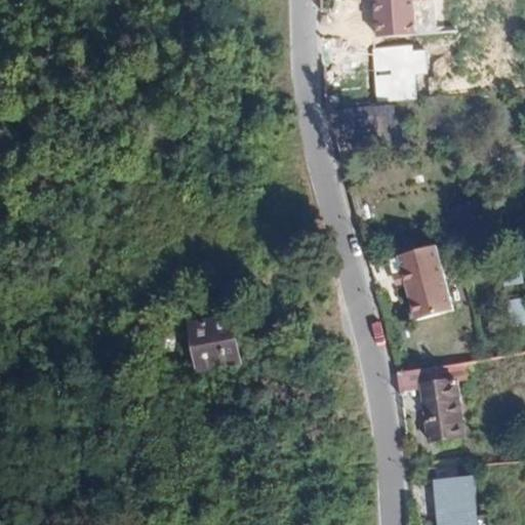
[(374,0),(377,35),(415,33),(413,3),(435,1),(434,0),(374,0)]
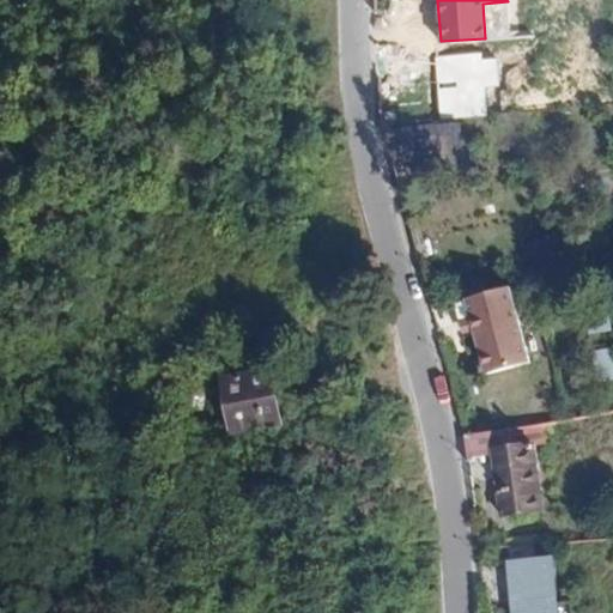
[(483,60),(481,53),(436,55),(438,115),(453,114),(453,119),(487,116),(485,87),(499,86),(498,60),(483,60)]
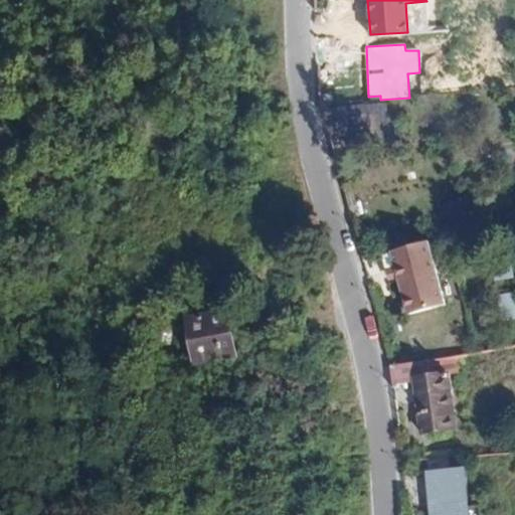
[(445,302),(426,239),(389,249),(406,312),(445,302)]
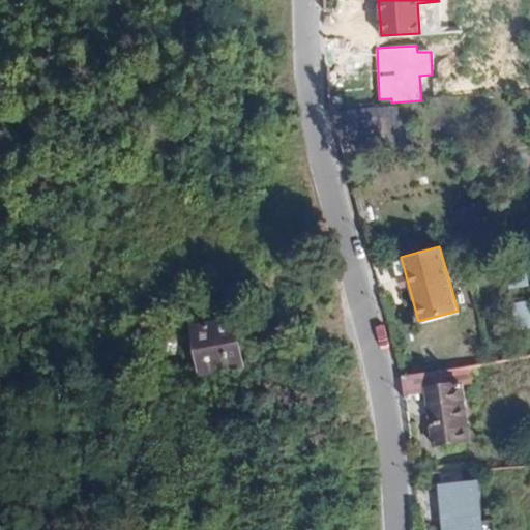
[(527,285),(523,260),(505,262),(509,287),(527,285)]
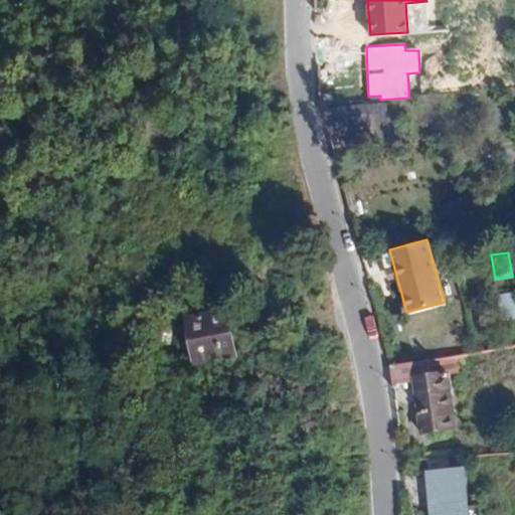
[(514,318),(514,298),(514,293),(498,295),(501,320),(514,318)]
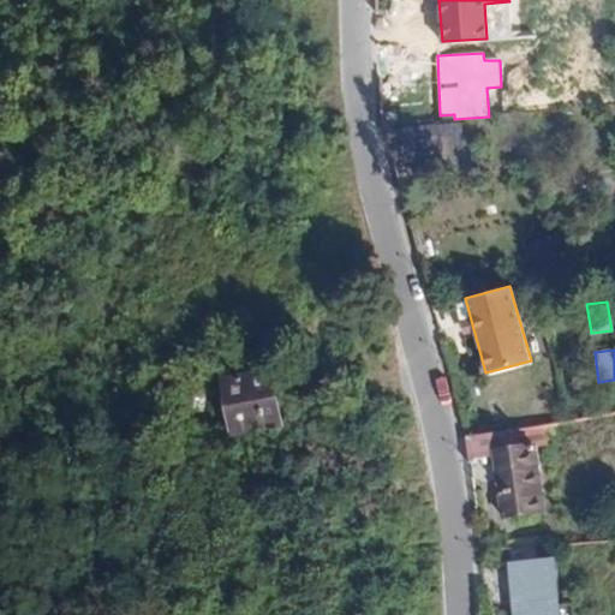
[(284,421),(269,370),(224,383),(238,434),(284,421)]
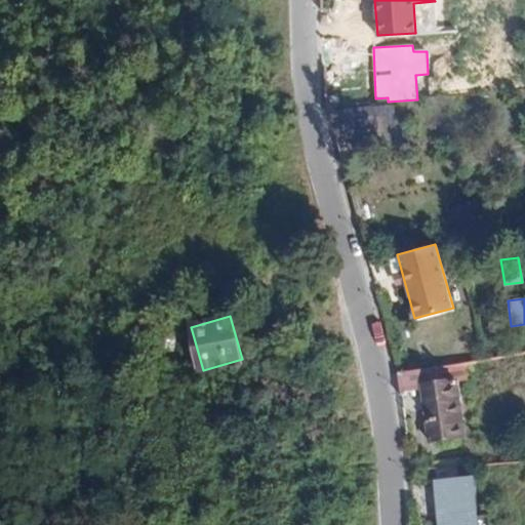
[(437,366),(398,374),(400,395),(422,393),(429,441),(458,438),(450,379),(439,382),(437,366)]
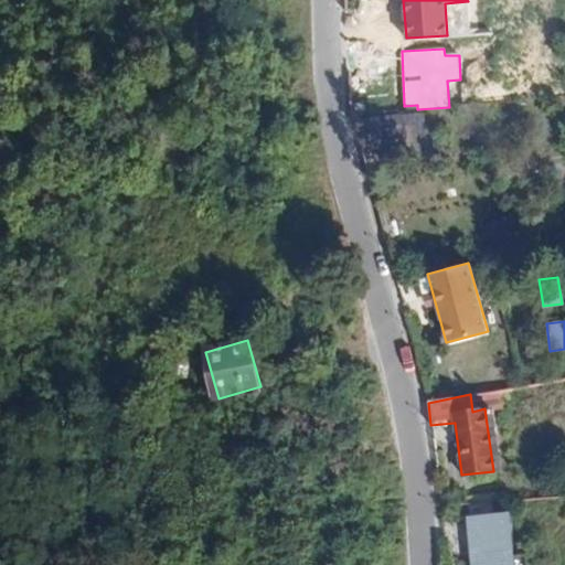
[(491,564),(514,562),(510,518),(472,522),(476,564),(491,564)]
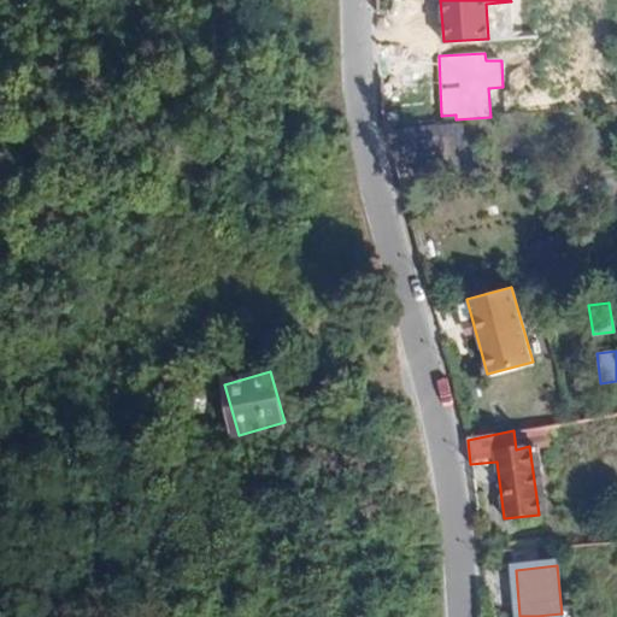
All buildings are outlined.
